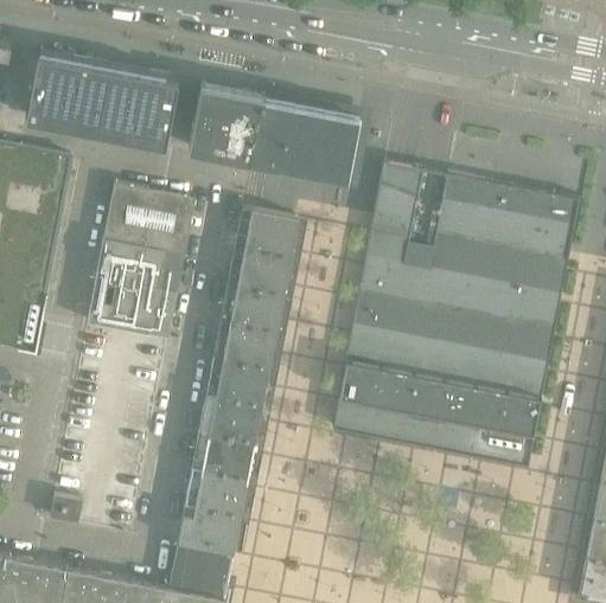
[(0,341),(19,346),(18,348),(17,348),(17,350),(36,353),(46,295),(45,295),(45,296),(43,295),(70,156),(0,142),(0,91),(10,42),(0,39),(0,341)]
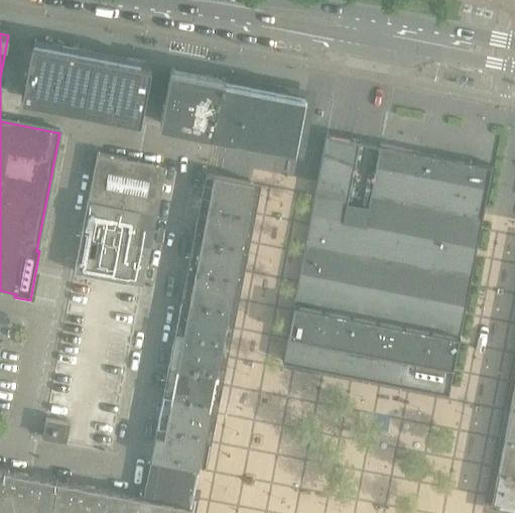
[(138,63),(70,50),(32,42),(21,100),(139,123),(150,68),(138,66),(138,63)]
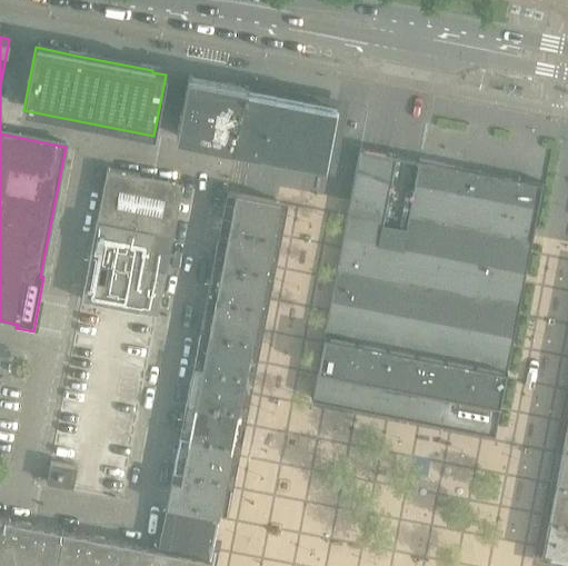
[(246,90),(188,79),(176,140),(233,151),(246,90)]
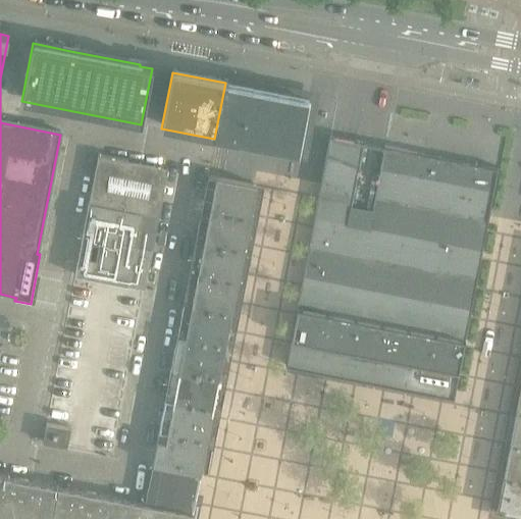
[(308,100),(250,89),(227,84),(227,83),(225,83),(214,139),(238,143),(274,150),(274,149),(298,154),(308,100)]
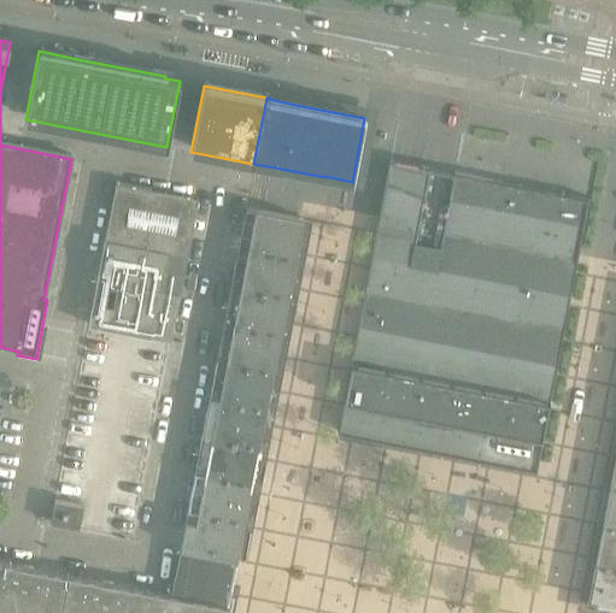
[(363,434),(362,436),(405,444),(406,442),(538,467),(588,202),(389,164),(339,429),(363,434)]
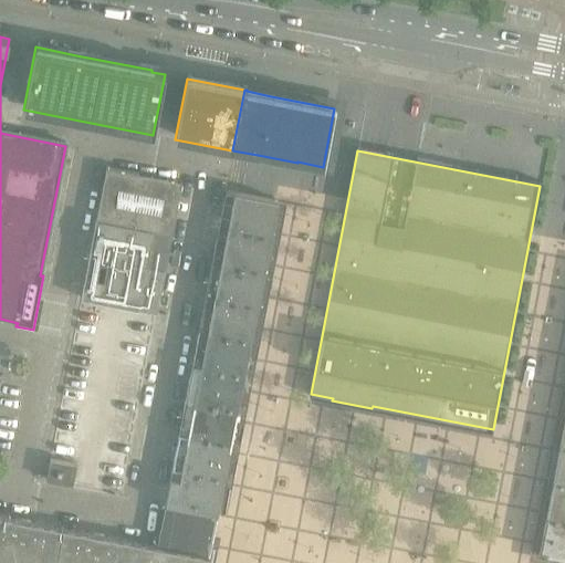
[(181,186),(106,171),(96,221),(171,236),(181,186)]
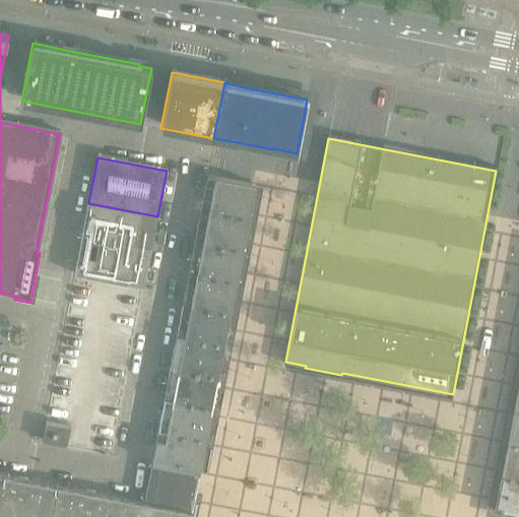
[(252,187),(215,180),(207,178),(201,210),(210,211),(248,219),(254,189),(252,188),(252,187)]
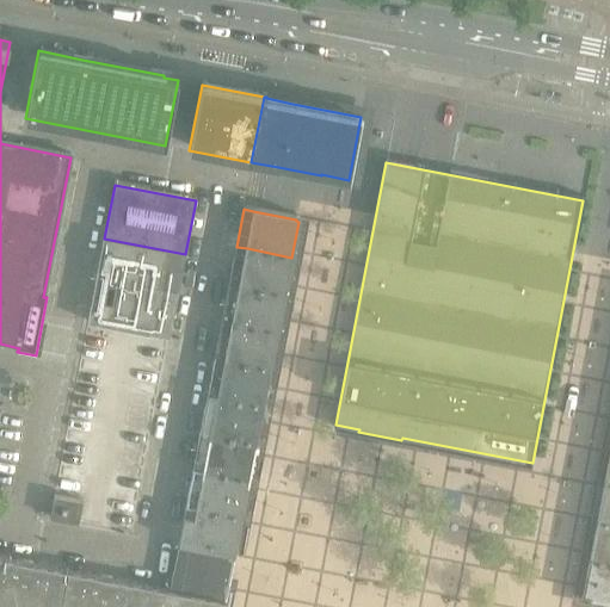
[(170,338),(185,254),(104,239),(87,322),(170,338)]
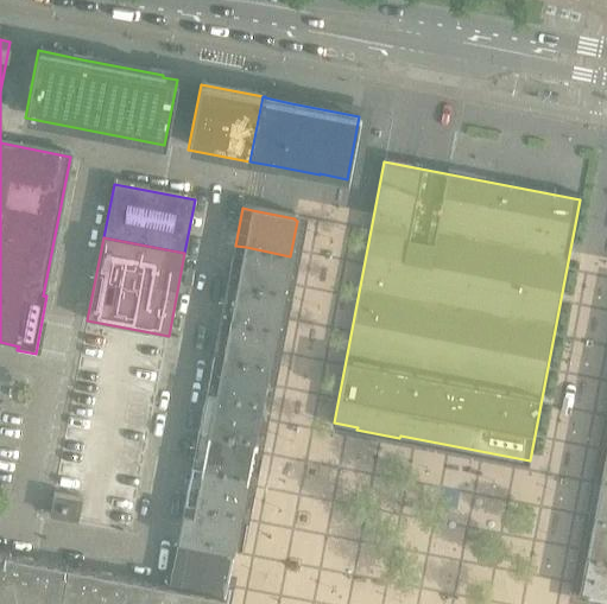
[(290,256),(246,247),(235,246),(228,283),(283,293),(290,256)]
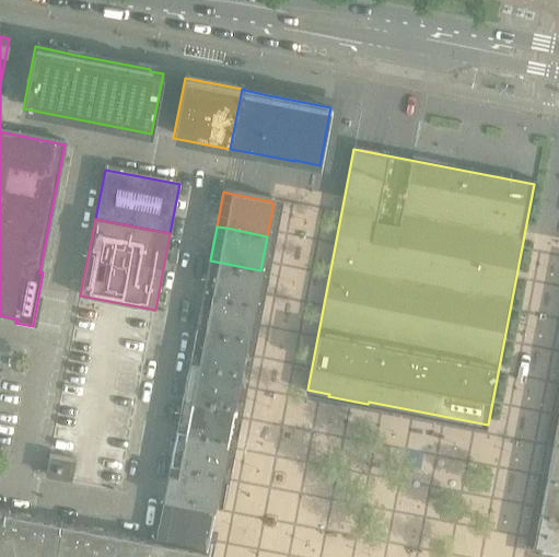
[(260,270),(210,260),(204,294),(254,305),(260,270)]
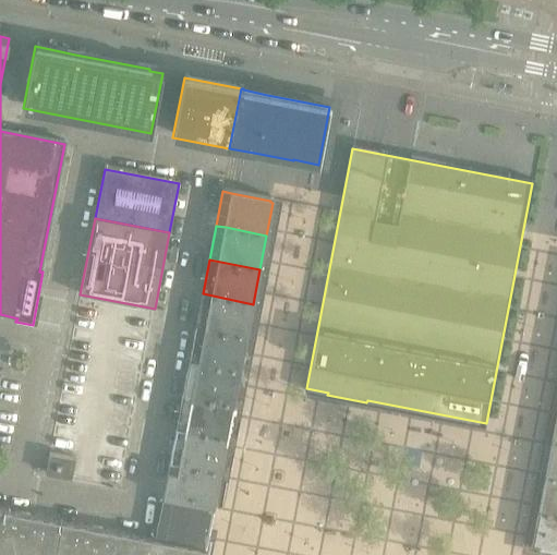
[(253,304),(203,293),(196,327),(206,329),(246,338),(253,304)]
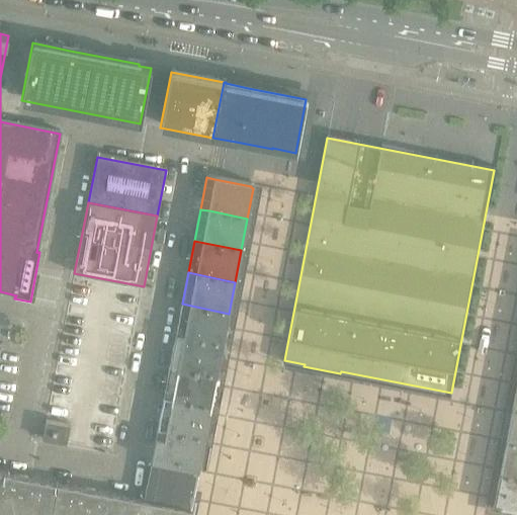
[(229,314),(191,306),(182,304),(175,336),(185,338),(223,345),(229,314)]
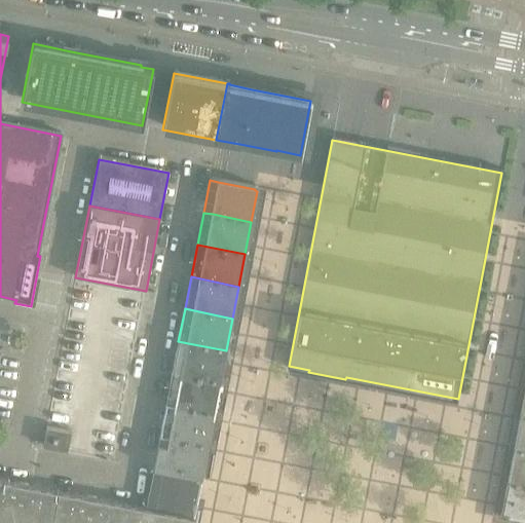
[(226,350),(188,343),(178,341),(172,373),(182,375),(220,382),(226,350)]
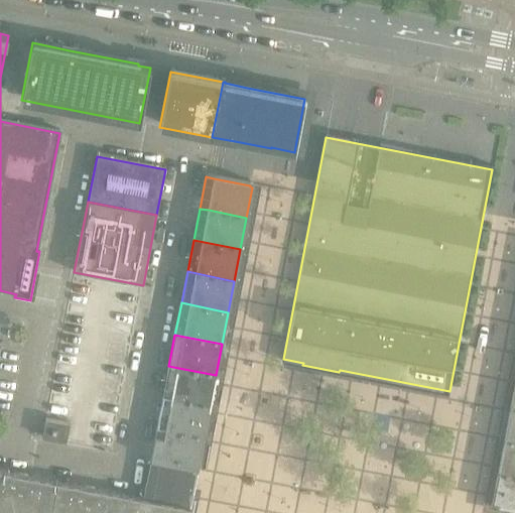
[(216,375),(178,368),(168,366),(163,397),(172,399),(210,406),(216,375)]
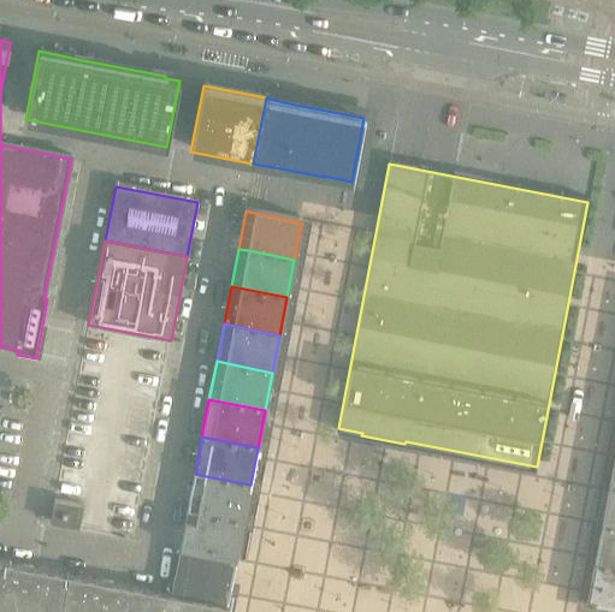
[(250,485),(206,476),(195,474),(188,511),(243,523),(250,485)]
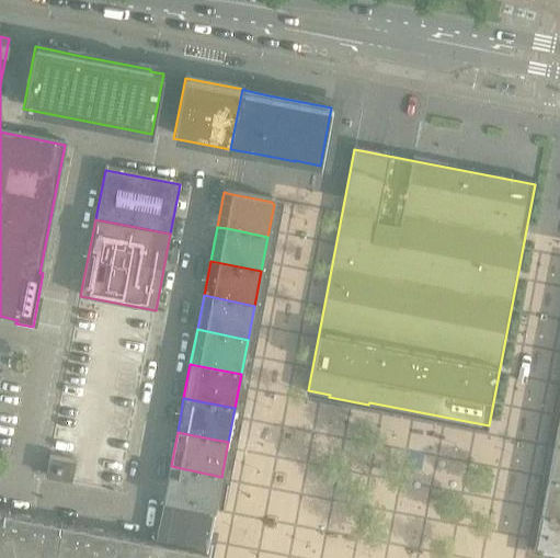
[(559,459),(551,458),(547,480),(559,482),(559,459)]
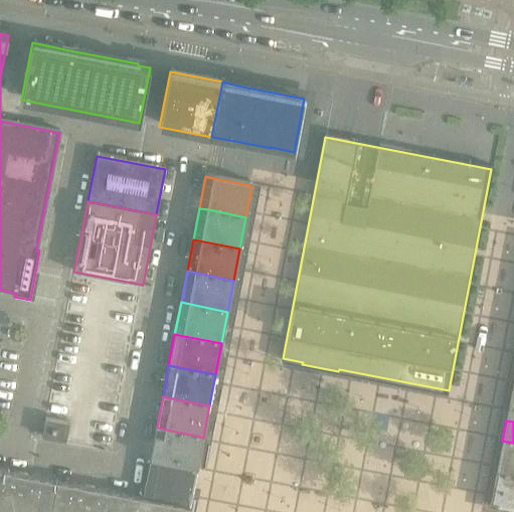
[(69,425),(45,421),(41,440),(65,445),(69,425)]
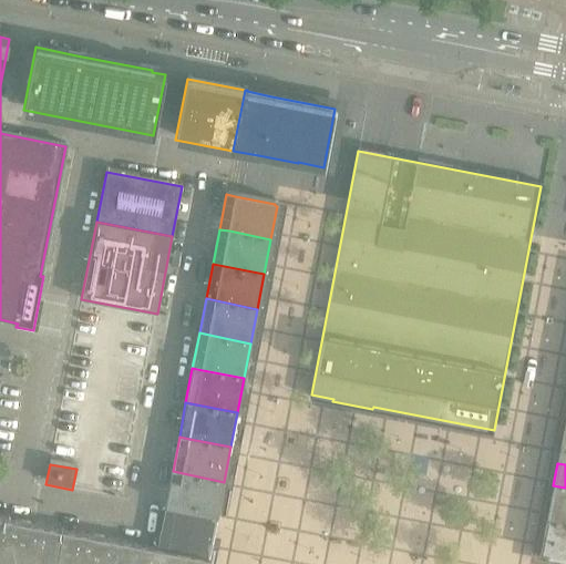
[(217,515),(224,482),(173,471),(165,508),(214,516),(214,515),(217,515)]
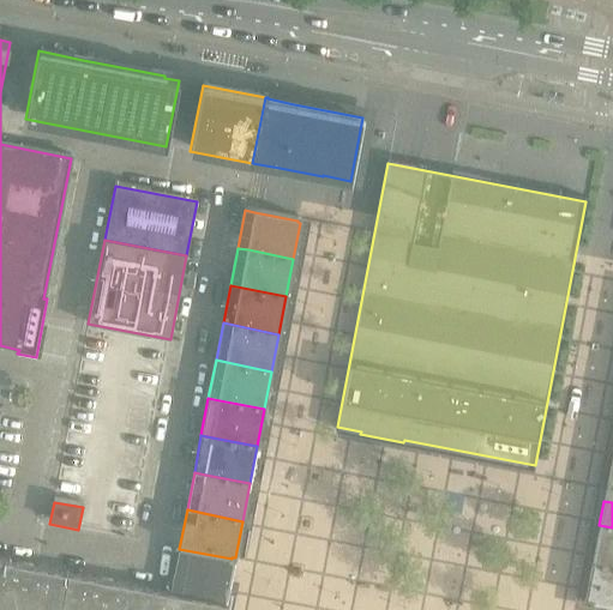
[(612,527),(599,525),(592,562),(612,566),(612,527)]
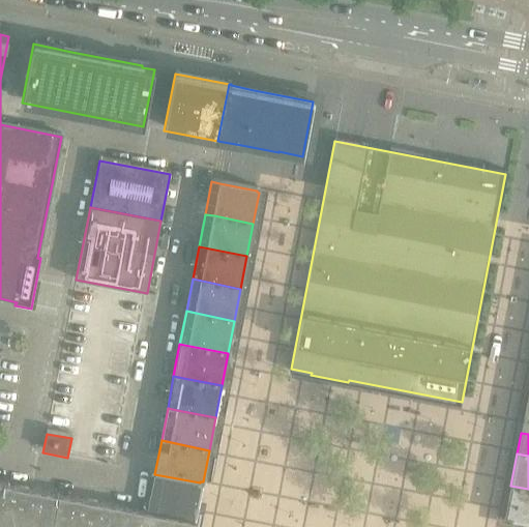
[(195,524),(202,488),(199,487),(200,482),(154,474),(147,515),(195,524)]
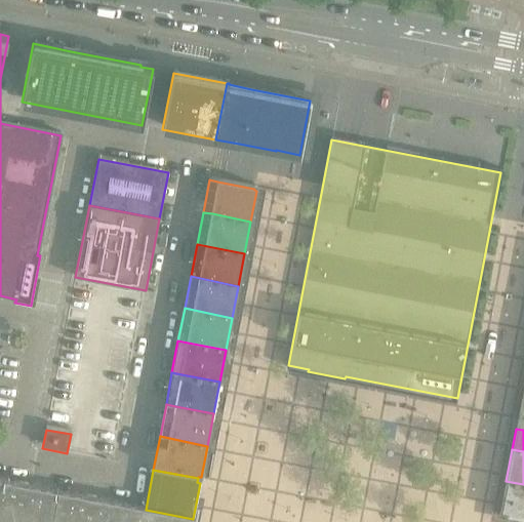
[(193,521),(193,519),(146,510),(0,481),(0,521),(193,521)]
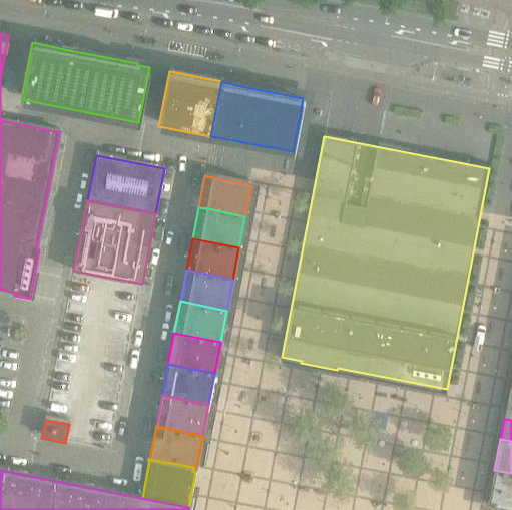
[(511,473),(494,470),(487,504),(511,508),(511,473)]
